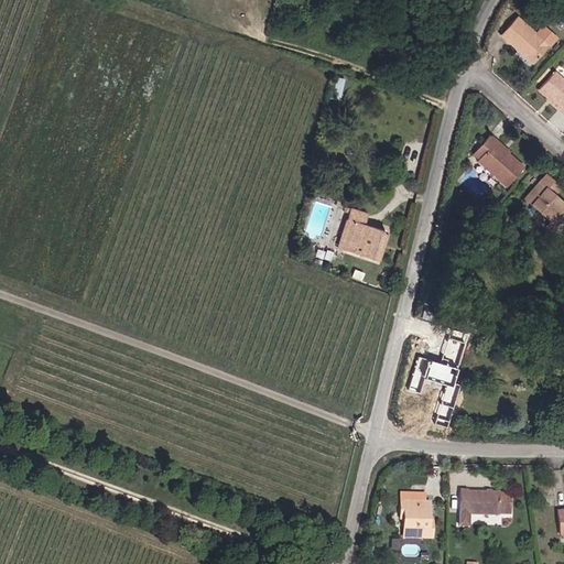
[(533,63),(555,38),(542,26),(535,34),(516,18),(500,34),(533,63)]
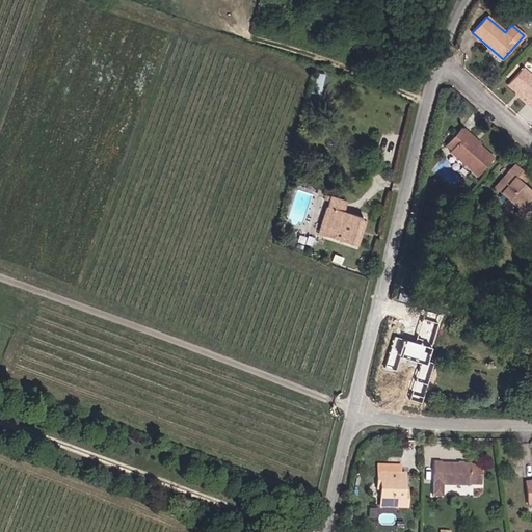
[(531,76),(522,68),(506,84),(515,92),(514,94),(531,109),(531,76)]
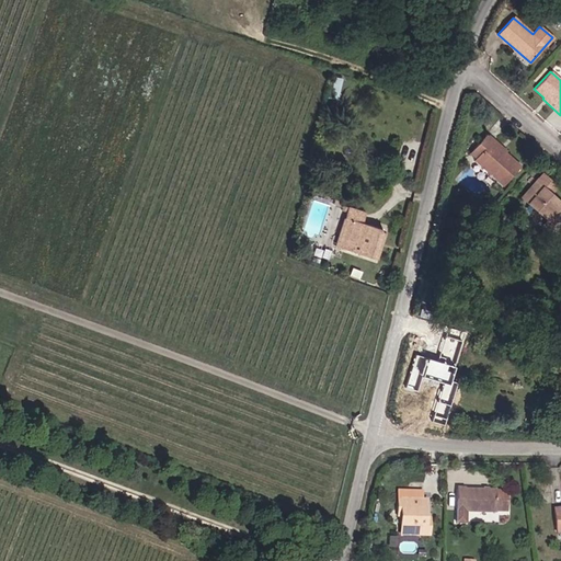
[(521,165),(504,151),(503,153),(492,142),(494,139),(488,134),(470,152),(476,158),(474,160),(503,185),(521,165)]
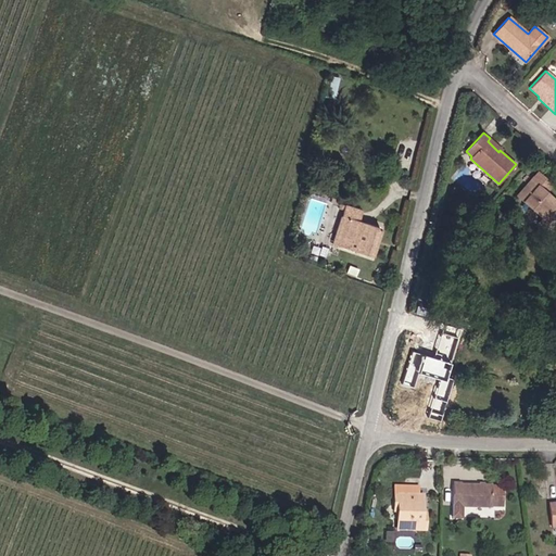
[(501,149),(490,138),(488,141),(498,152),(500,150),(501,149)]
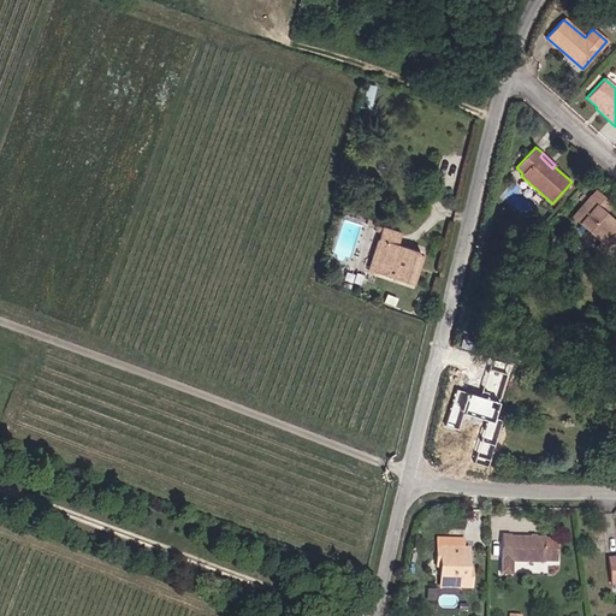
[(600,209),(608,201),(596,191),(574,217),(602,241),(596,248),(612,262),(615,258),(615,241),(608,234),(615,225),(615,224),(615,223),(604,213),(600,209)]
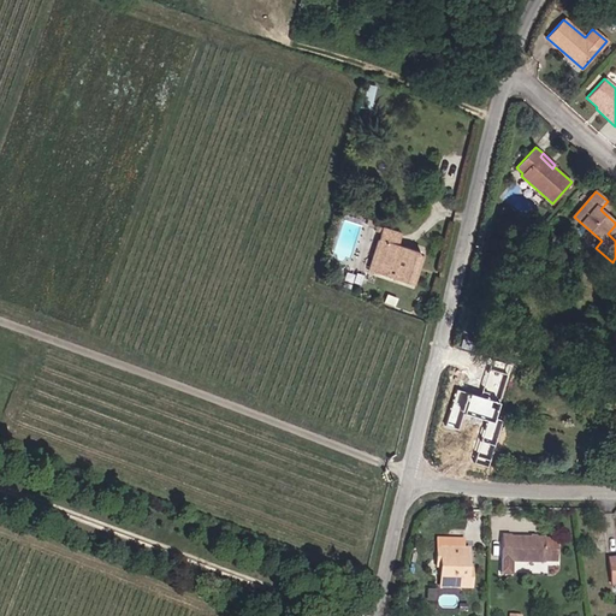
[(604,213),(611,205),(608,201),(600,209),(604,213)]
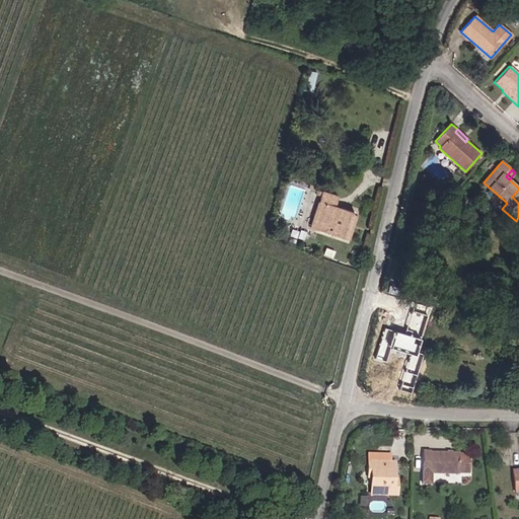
[(346,239),(355,213),(334,206),(337,197),(322,192),(310,227),(346,239)]
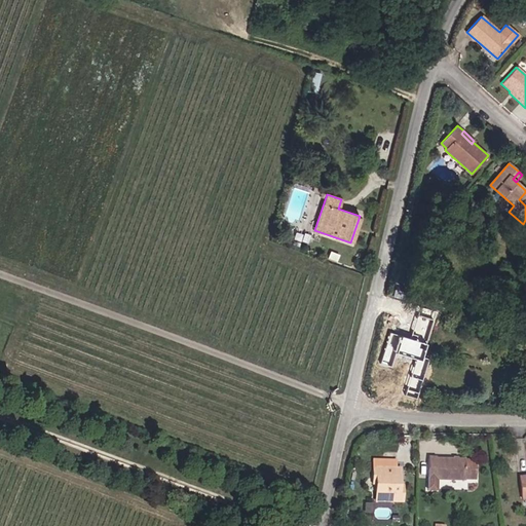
[(476,479),(476,461),(464,460),(464,459),(427,458),(426,479),(463,480),(464,479),(476,479)]
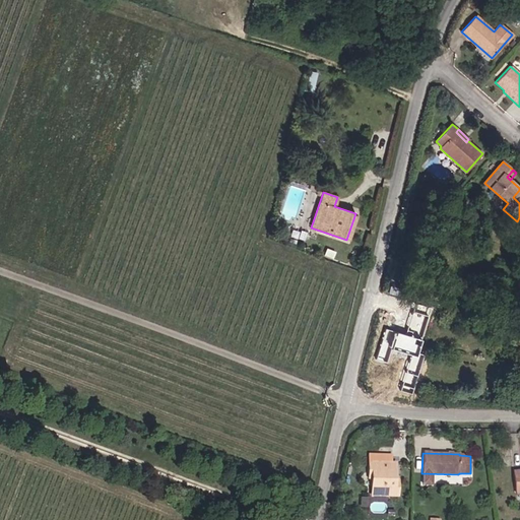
[(390,463),(390,455),(369,455),(368,462),(368,472),(371,472),(371,477),(371,495),(397,496),(397,486),(394,485),(394,480),(394,463),(390,463)]
